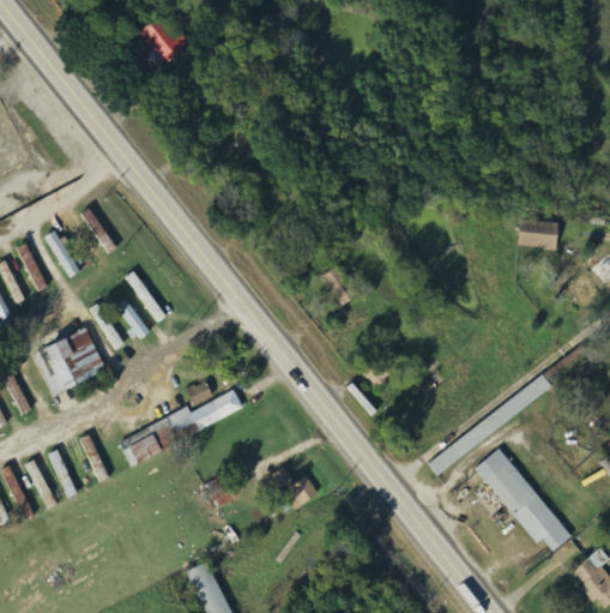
[(165,65),(186,48),(159,16),(139,32),(165,65)]
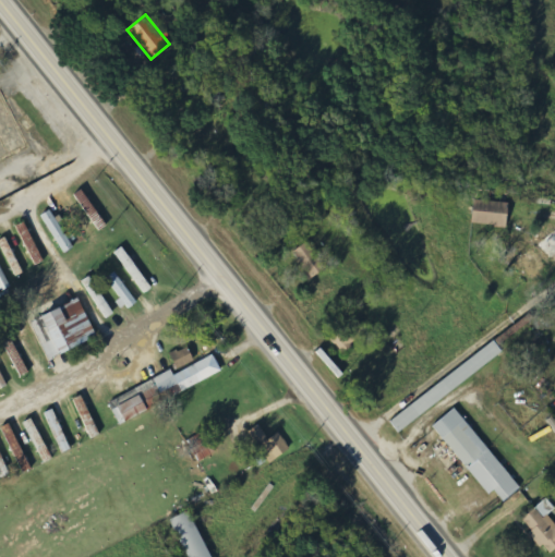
[(471,222),(506,227),(508,203),(473,200),(471,222)]
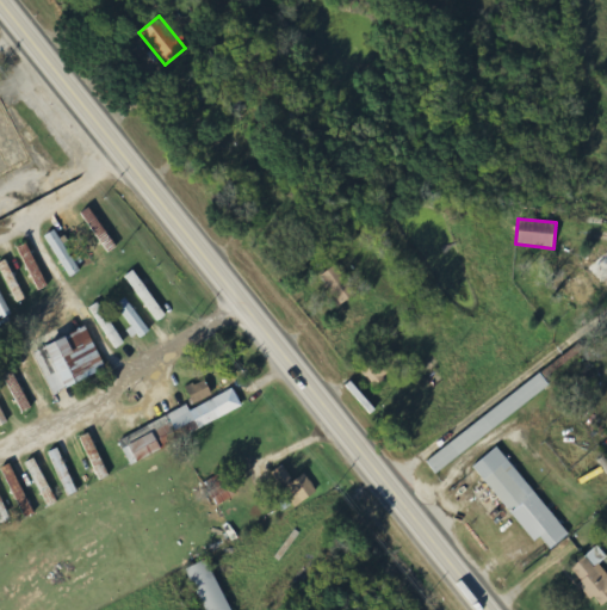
[(79,271),(55,229),(44,235),(67,278),(79,271)]
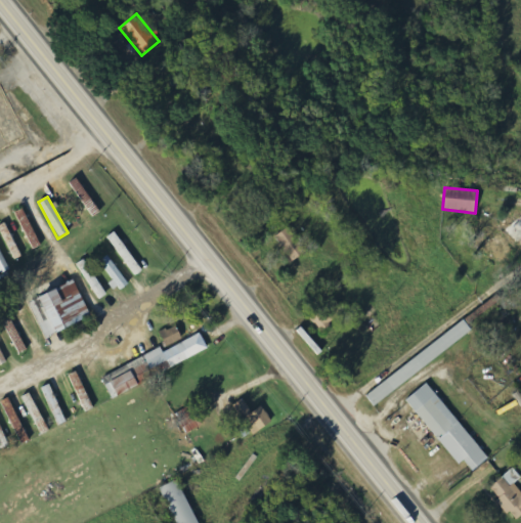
[(40,245),(23,208),(13,212),(31,249),(40,245)]
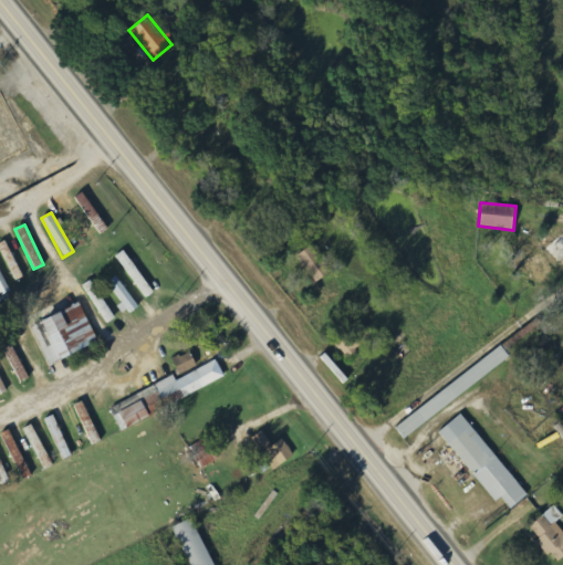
[(562,267),(562,225),(535,246),(538,249),(518,264),(534,289),(562,267)]
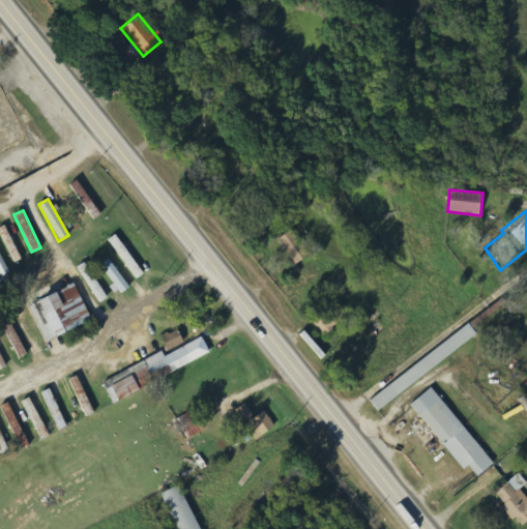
[(0,235),(11,262),(20,259),(5,225),(0,227),(0,235)]
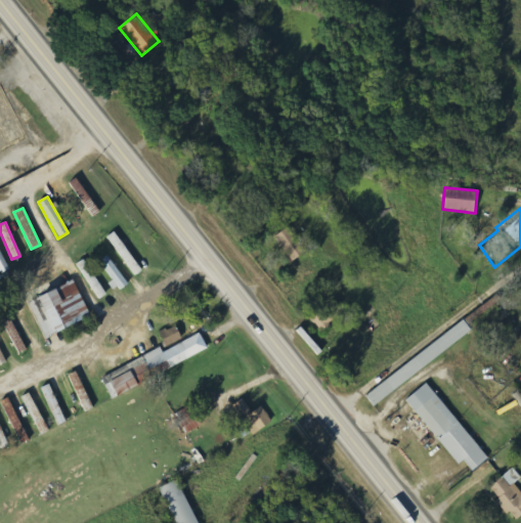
[(142,270),(115,231),(105,236),(134,276),(142,270)]
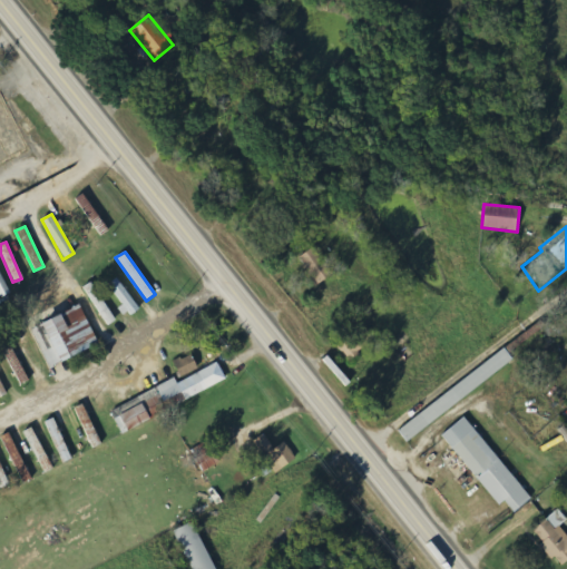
[(0,297),(10,293),(0,273),(0,297)]
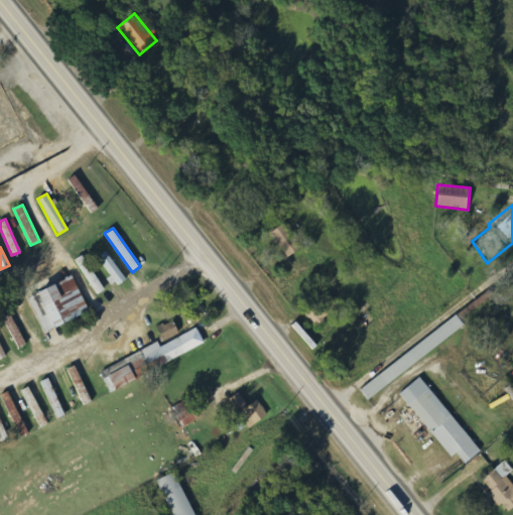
[(125,277),(105,251),(95,259),(116,285),(125,277)]
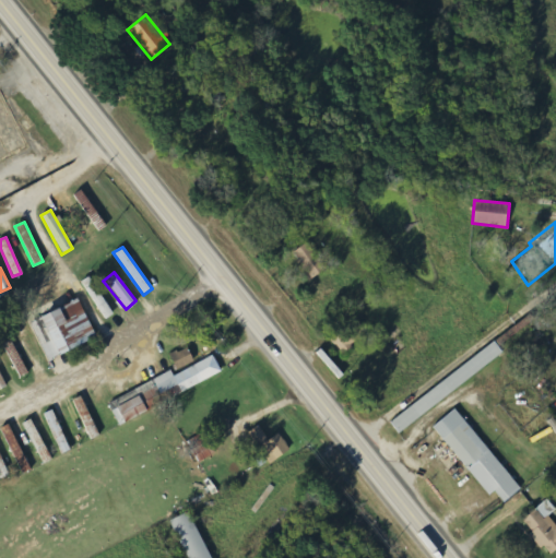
[(82,280),(102,320),(111,316),(92,275),(82,280)]
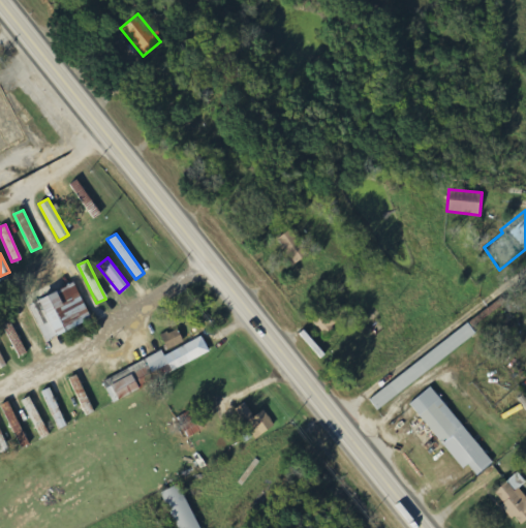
[(92,320),(75,283),(29,304),(44,341),(92,320)]
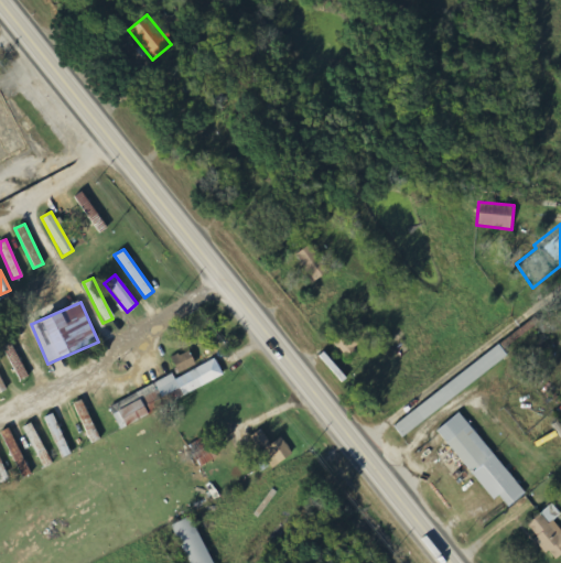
[(392,425),(401,436),(507,356),(499,345),(392,425)]
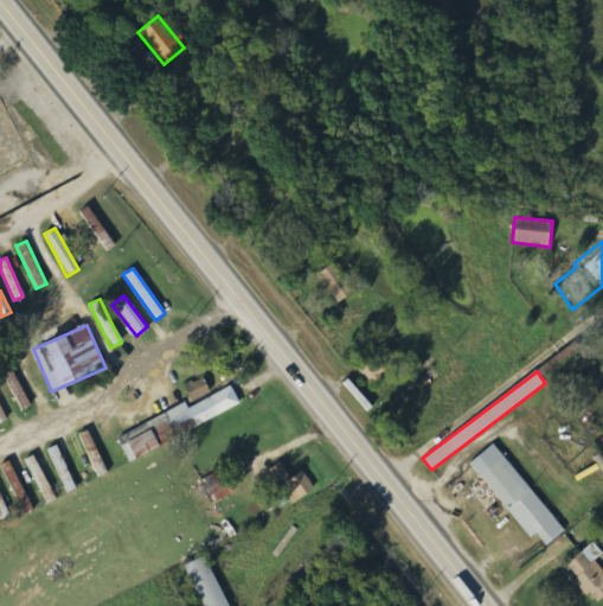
[(210,393),(203,377),(185,384),(191,400),(210,393)]
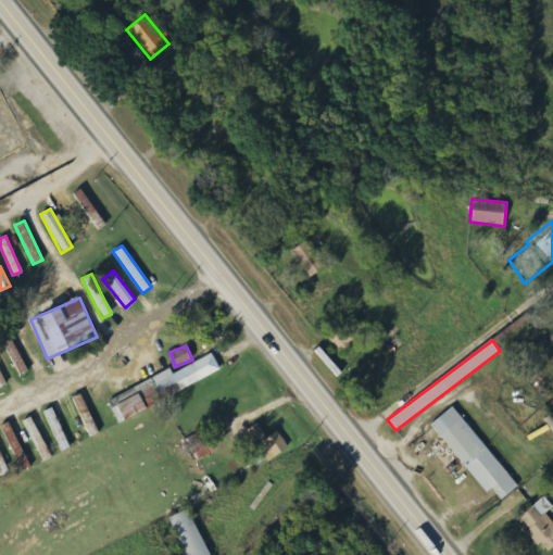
[(171,368),(107,400),(117,423),(221,371),(211,354),(173,373),(171,368)]
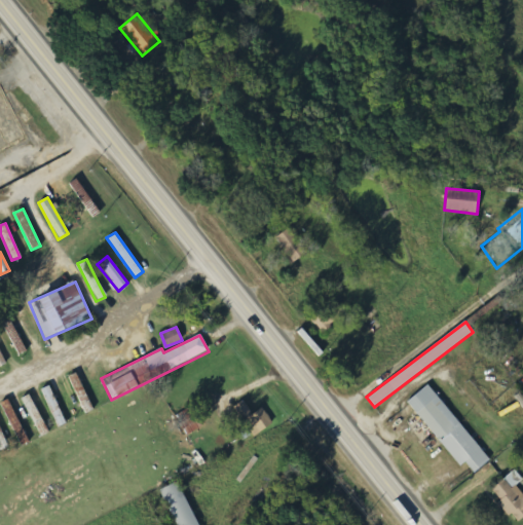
[(68,377),(84,413),(94,409),(76,373),(68,377)]
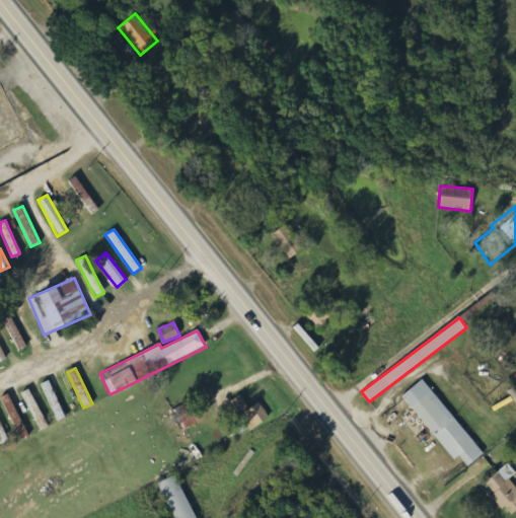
[(453,460),(458,456),(466,466),(483,454),(422,379),(401,395),(453,460)]
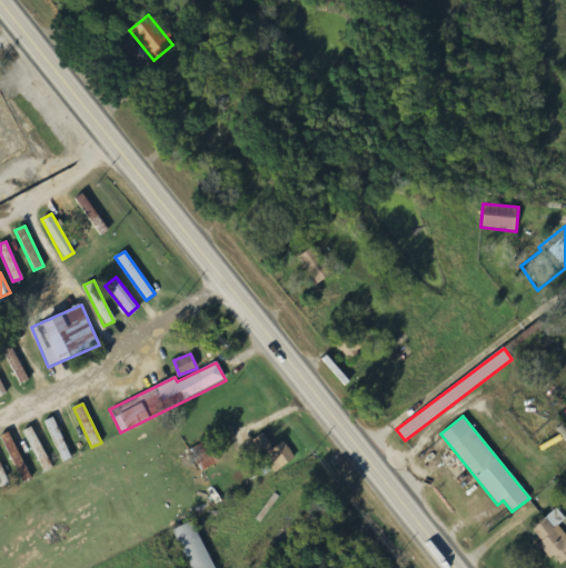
[(71,458),(52,417),(42,421),(61,462),(71,458)]
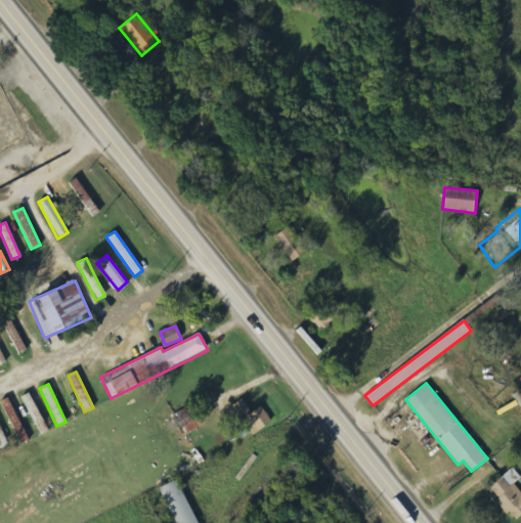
[(47,431),(31,392),(23,396),(38,435),(47,431)]
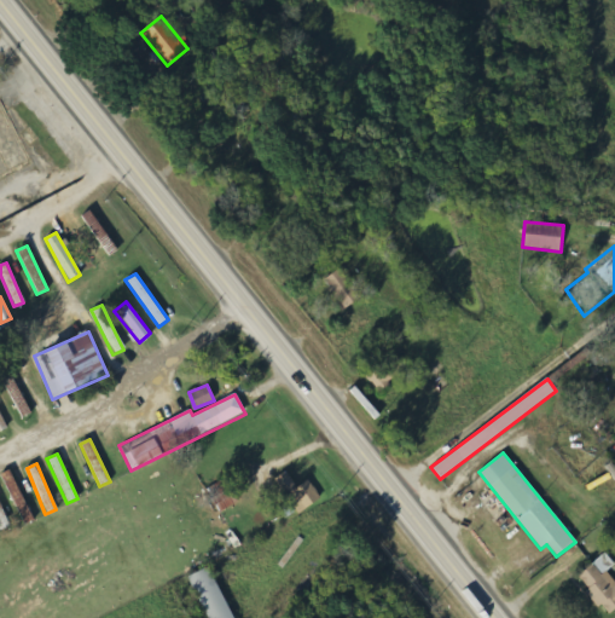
[(33,521),(11,469),(1,473),(22,525),(33,521)]
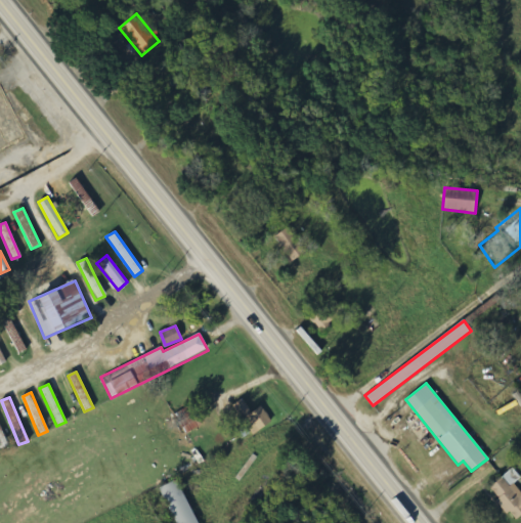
[(271,422),(261,405),(251,412),(243,399),(232,405),(252,435),(271,422)]
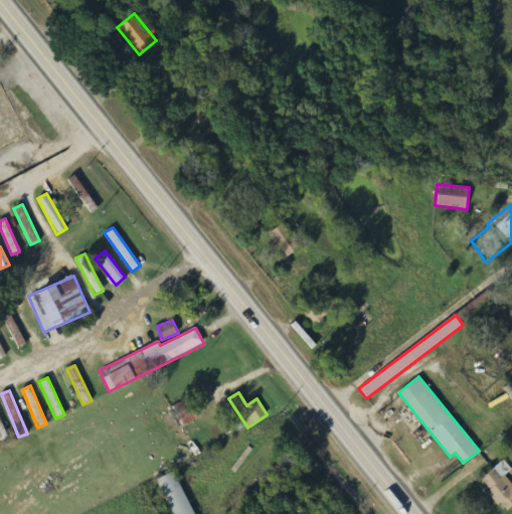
[(198,417),(188,397),(172,405),(182,425),(198,417)]
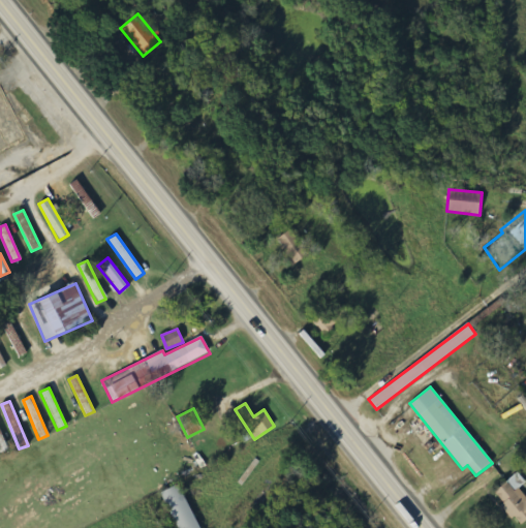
[(517,488),(524,483),(516,472),(491,492),(518,526),(525,520),(525,497),(525,498),(517,488)]
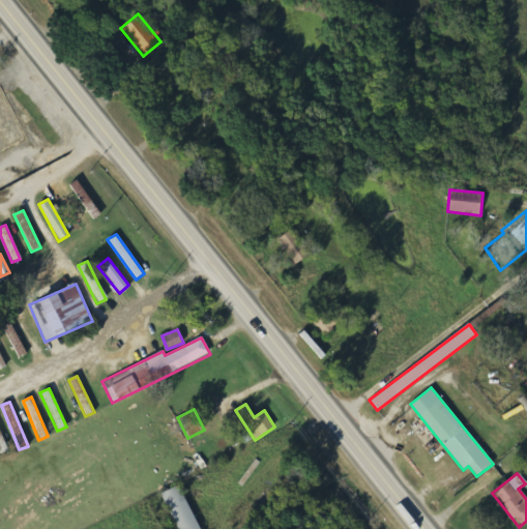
[(162,493),(177,528),(199,528),(180,486),(162,493)]
